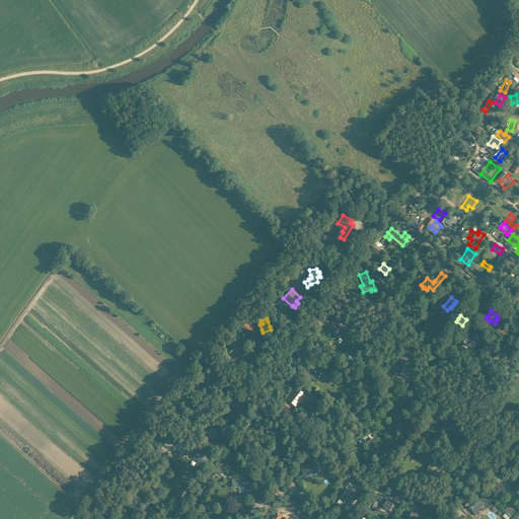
[(328,319),(323,324),(328,328),(329,327),(335,331),(334,334),(337,336),(340,331),(338,329),(340,327),(334,322),(332,323),(328,319)]
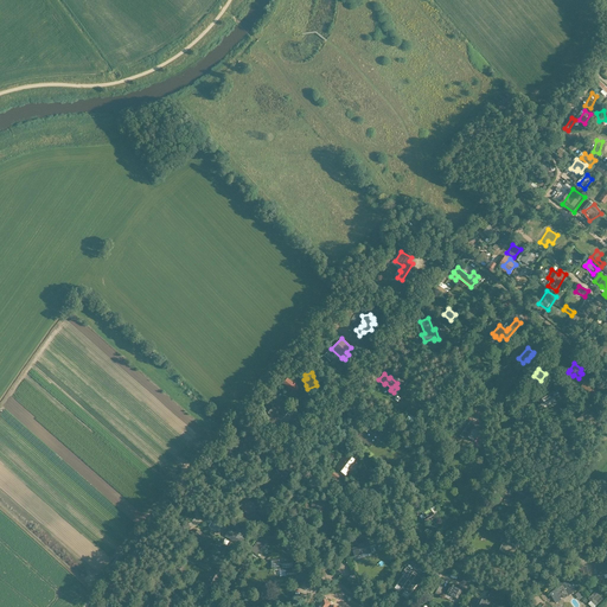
[(287,378),(283,383),(294,393),(299,387),(294,383),(293,383),(287,378)]
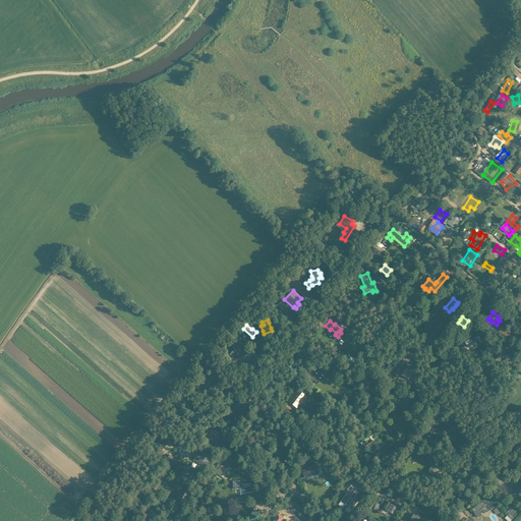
[(513,335),(502,327),(499,332),(510,340),(513,335)]
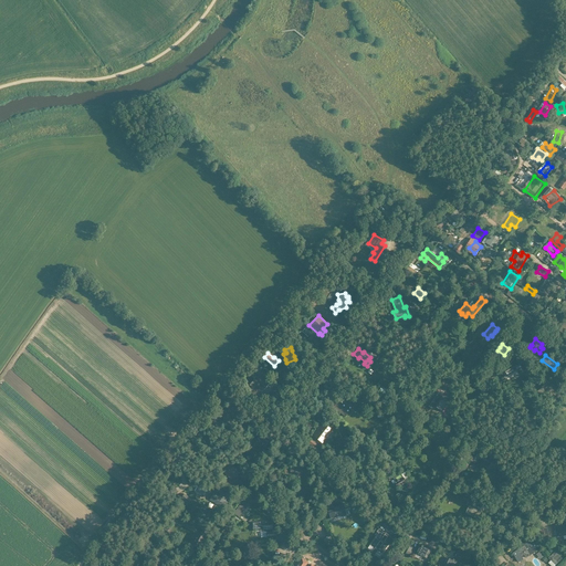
[(513,363),(503,368),(502,369),(507,379),(517,373),(516,370),(522,368),(517,360),(513,363)]
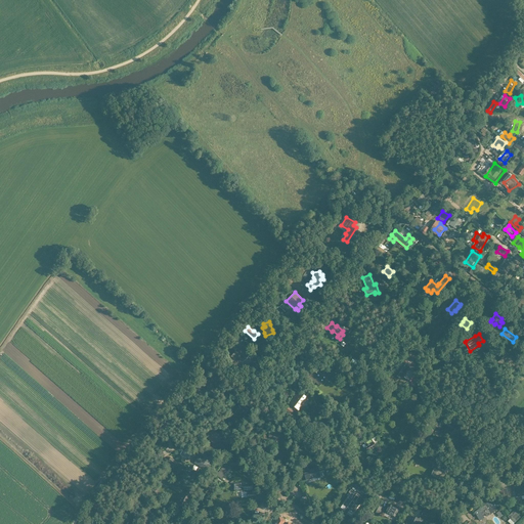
[(235,350),(229,358),(238,366),(243,362),(242,361),(248,354),(246,353),(248,350),(243,346),(237,352),(235,350)]
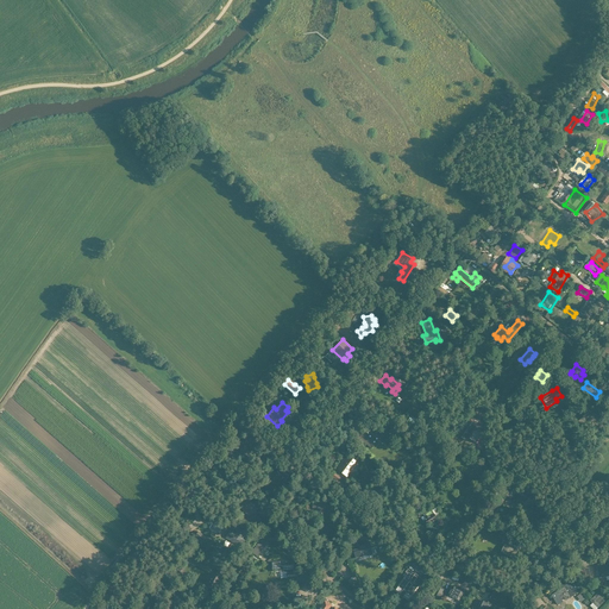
[(595,414),(591,416),(588,413),(581,419),(585,424),(588,421),(590,424),(597,418),(595,414)]
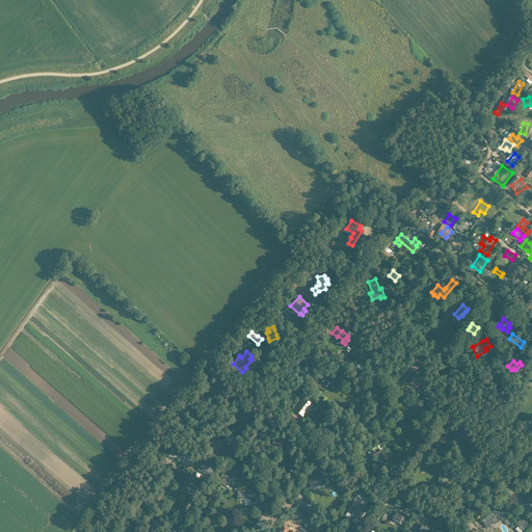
[(411,369),(403,382),(407,386),(409,382),(415,386),(418,388),(420,384),(421,384),(423,382),(421,380),(422,378),(418,375),(417,377),(414,376),(417,372),(411,369)]
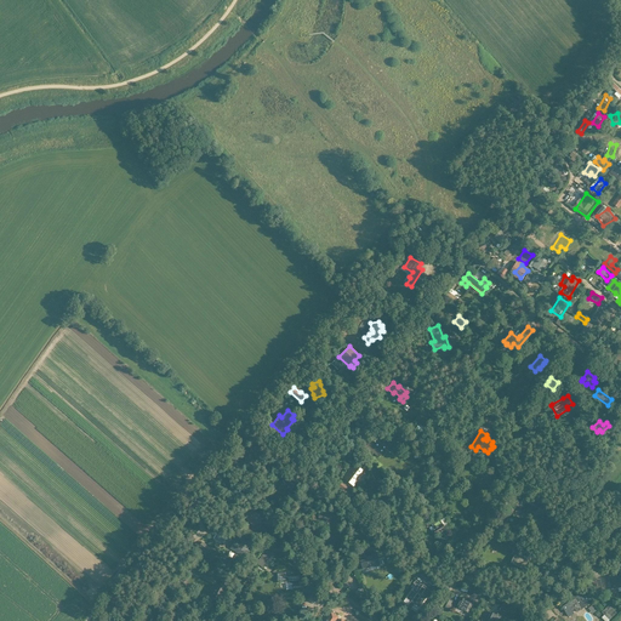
[(369,443),(365,446),(377,454),(387,440),(376,433),(372,437),(370,438),(369,440),(369,443)]
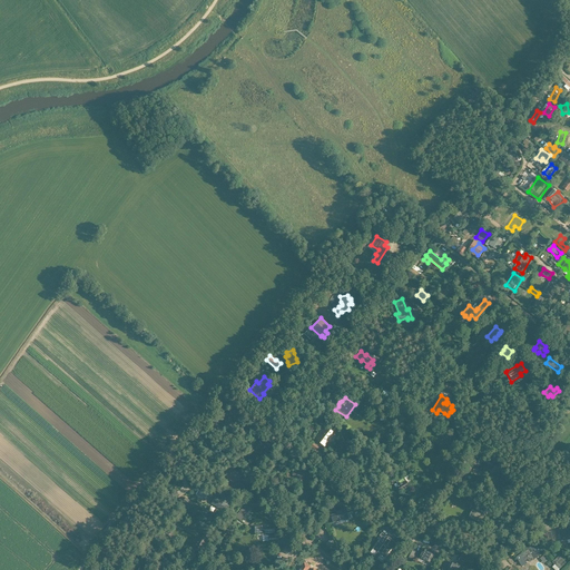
[(231,429),(231,426),(232,426),(232,425),(233,425),(233,418),(229,418),(228,413),(222,413),(223,421),(226,420),(226,425),(224,425),(224,430),(231,429)]
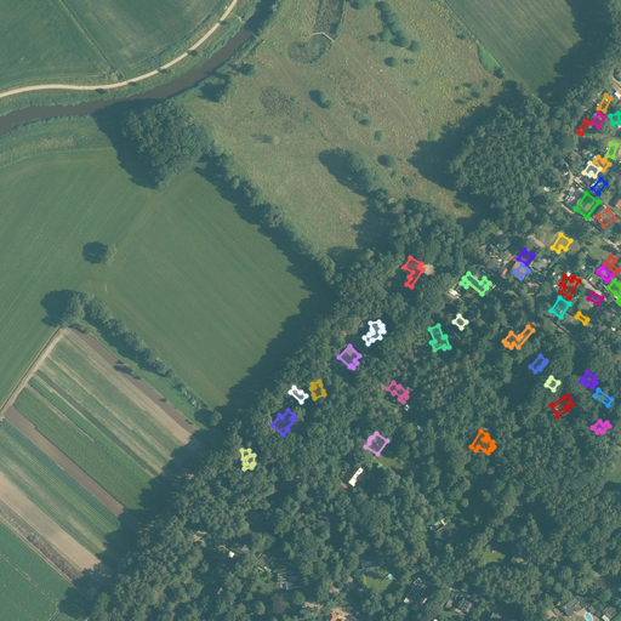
[(354,463),(343,479),(347,482),(349,484),(354,486),(353,485),(359,478),(358,478),(363,471),(354,463)]
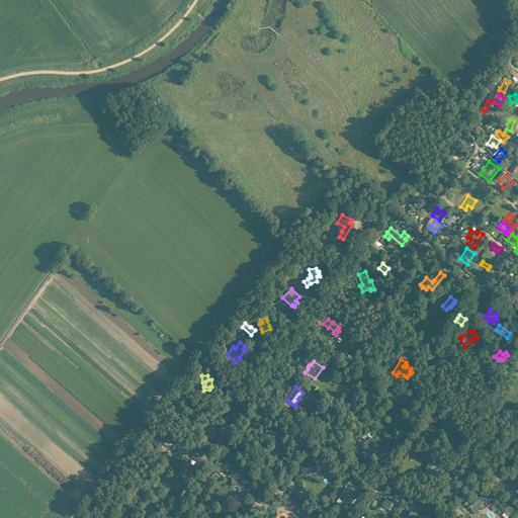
[(242,410),(247,404),(239,398),(235,403),(242,410)]
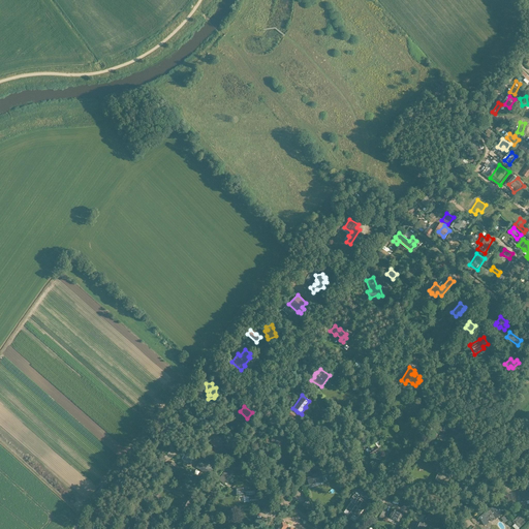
[(414,418),(416,413),(417,410),(410,408),(409,411),(407,415),(414,418)]
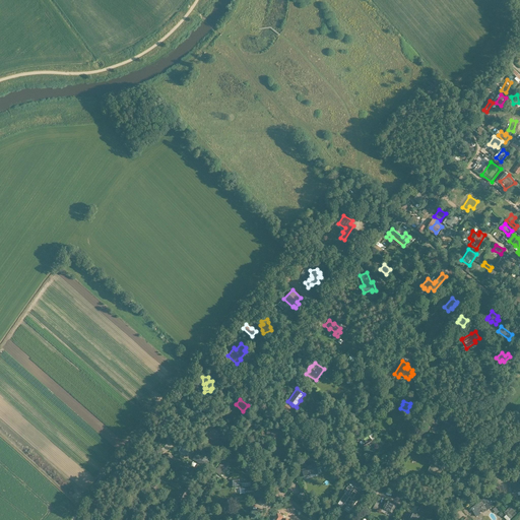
[(442,430),(445,425),(446,424),(450,426),(453,420),(447,415),(445,419),(439,416),(434,424),(437,426),(436,427),(442,430)]
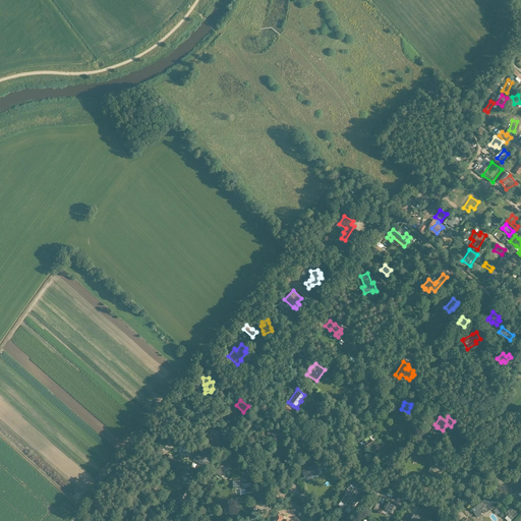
[(268,437),(273,436),(274,438),(283,437),(282,427),(277,427),(275,427),(275,431),(271,431),(271,429),(268,430),(268,437)]
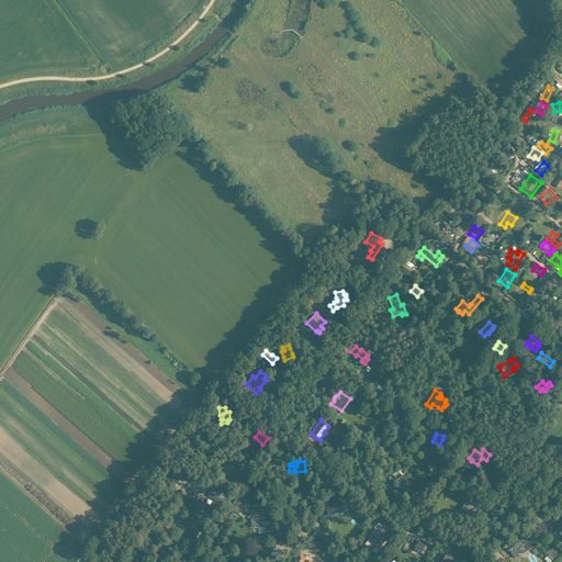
[(229,462),(226,465),(224,463),(221,465),(223,468),(229,476),(238,469),(235,465),(233,467),(229,462)]
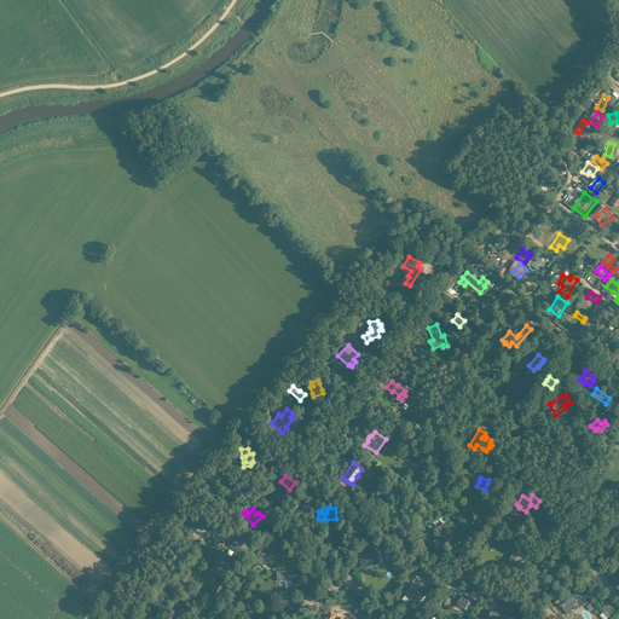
[(444,528),(443,525),(446,522),(443,516),(439,519),(438,519),(433,521),(435,526),(432,528),(435,533),(440,531),(441,530),(444,528)]
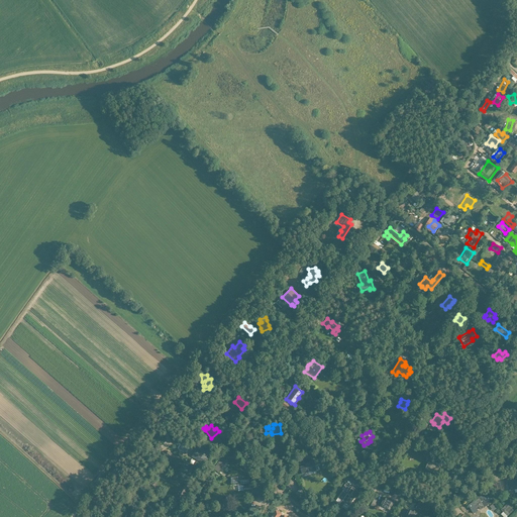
[(234,459),(230,453),(228,455),(216,441),(211,445),(231,461),(234,459)]
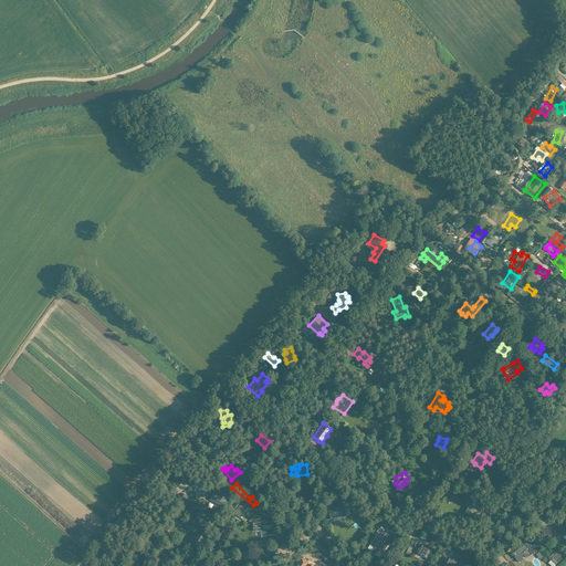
[(220,493),(219,494),(215,492),(210,500),(216,503),(221,506),(222,503),(227,505),(228,503),(224,501),(230,493),(226,491),(220,488),(218,492),(220,493)]
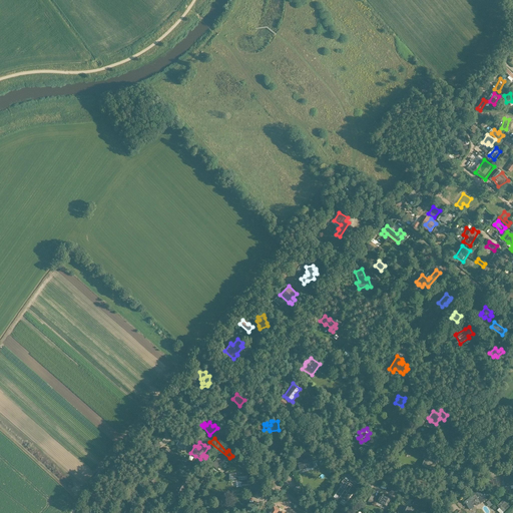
[(167,448),(163,452),(167,455),(170,457),(174,453),(167,448)]
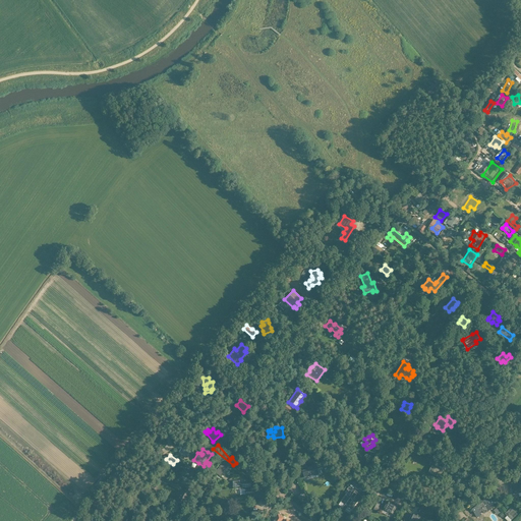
[(443,471),(444,471),(446,468),(431,461),(429,464),(431,466),(428,472),(440,477),(443,471)]
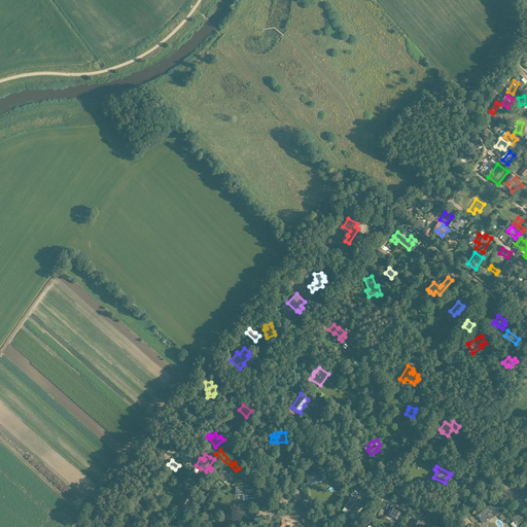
[(308,483),(318,480),(318,482),(322,480),(322,479),(319,469),(311,472),(311,475),(306,477),(308,483)]
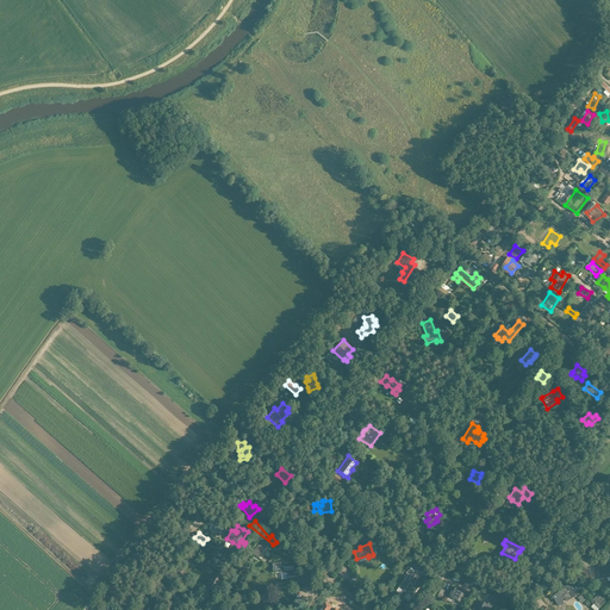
[(188,554),(185,561),(191,564),(191,562),(194,565),(205,570),(207,564),(198,559),(197,559),(188,554)]
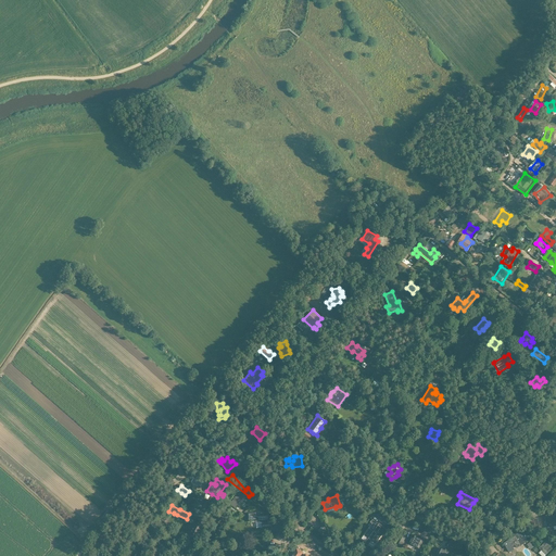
[(554,515),(544,517),(547,528),(555,526),(555,512),(554,513),(554,515)]
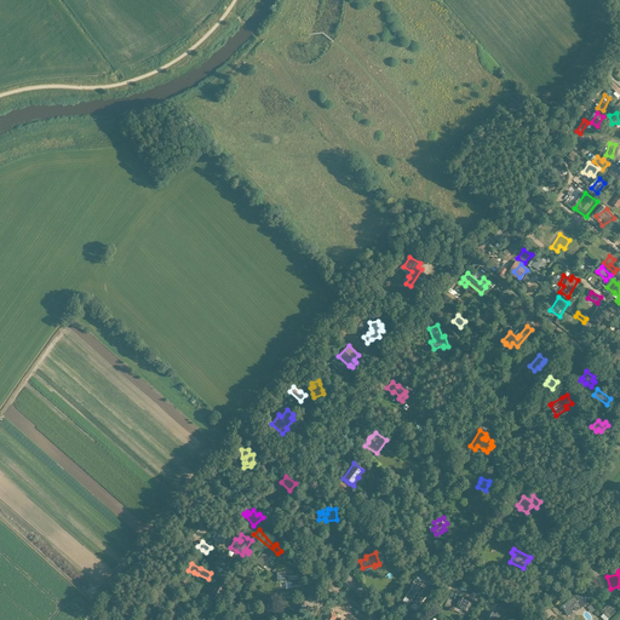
[(299,575),(286,575),(285,573),(277,573),(277,580),(282,580),(282,583),(286,583),(292,583),(292,586),(299,586),(299,575)]
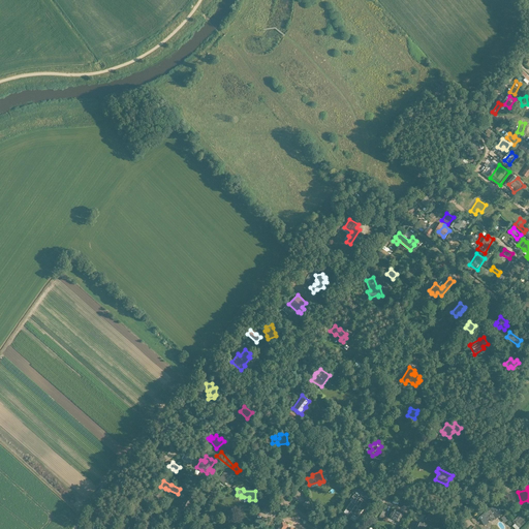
[(358,498),(359,497),(354,494),(352,497),(354,498),(346,509),(350,512),(353,515),(356,518),(364,508),(366,510),(369,505),(365,502),(364,503),(363,502),(362,502),(359,506),(356,504),(360,500),(358,498)]
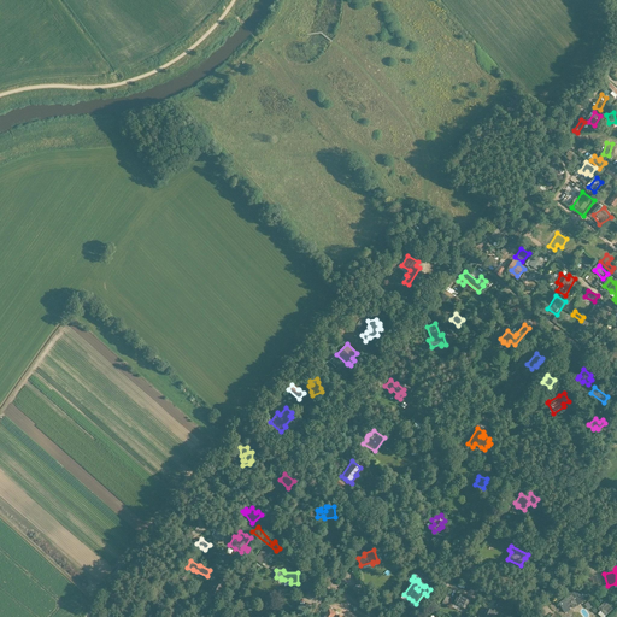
[(216,599),(217,597),(218,595),(222,597),(224,593),(230,582),(228,581),(222,577),(218,583),(217,582),(210,595),(216,599)]
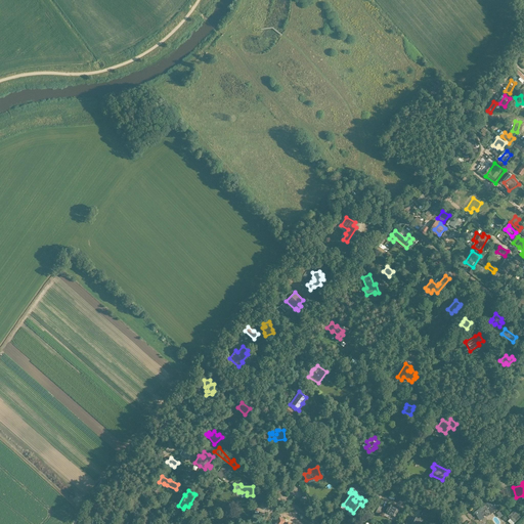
[(309,499),(305,494),(300,499),(303,504),(309,499)]
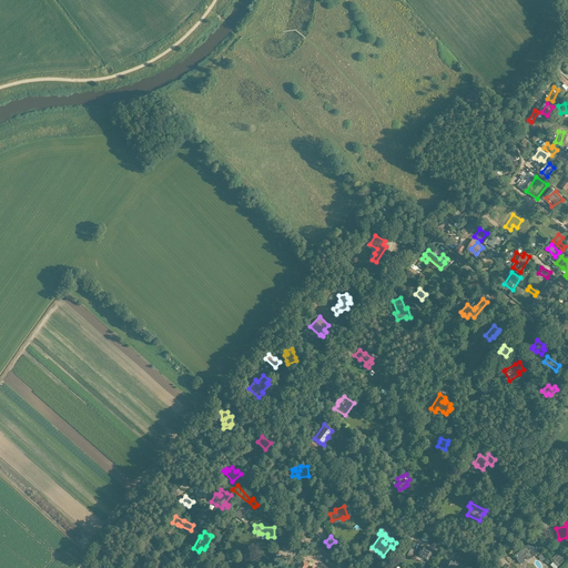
[(517,554),(515,556),(517,558),(520,564),(525,561),(523,558),(526,557),(528,559),(531,557),(539,553),(533,541),(525,547),(526,548),(517,554)]
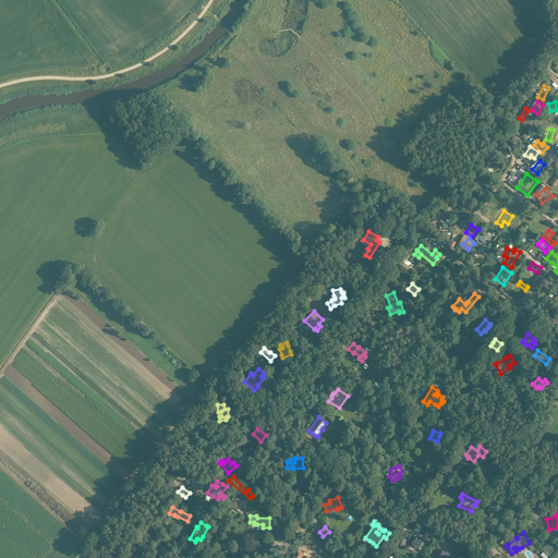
[(414,553),(416,548),(421,550),(424,543),(417,540),(417,538),(414,536),(411,544),(409,549),(414,553)]
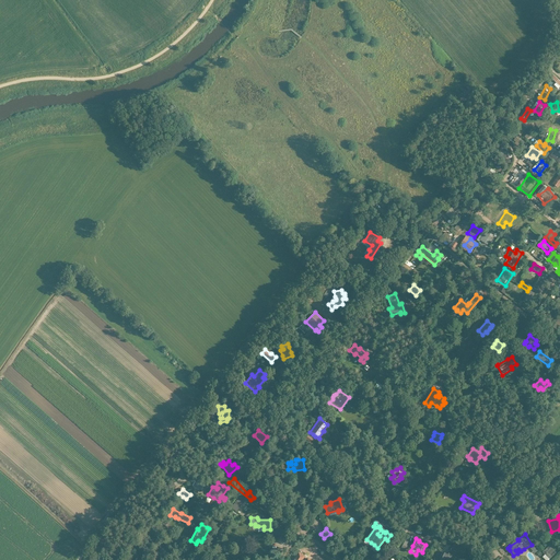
[(411,544),(405,540),(401,547),(408,550),(411,544)]
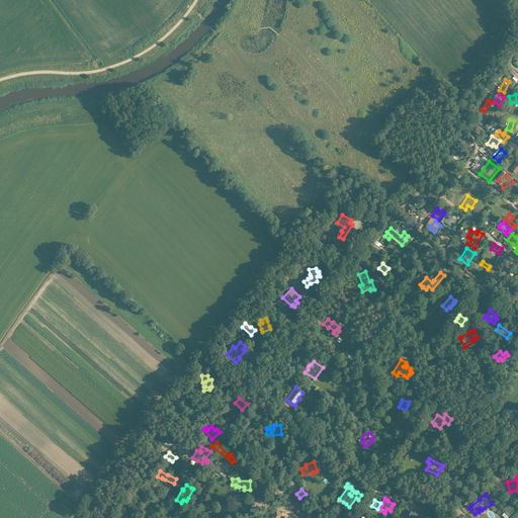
[(508,505),(502,511),(508,517),(514,511),(508,505)]
